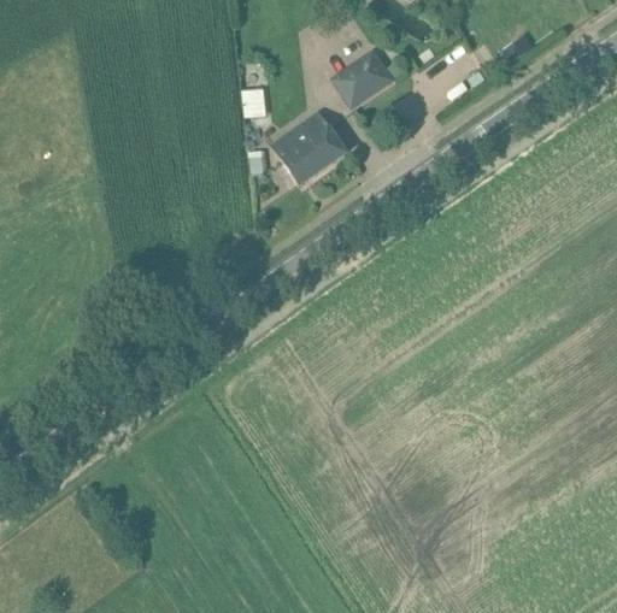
[(391,81),(370,52),(329,77),(351,108),(391,81)]
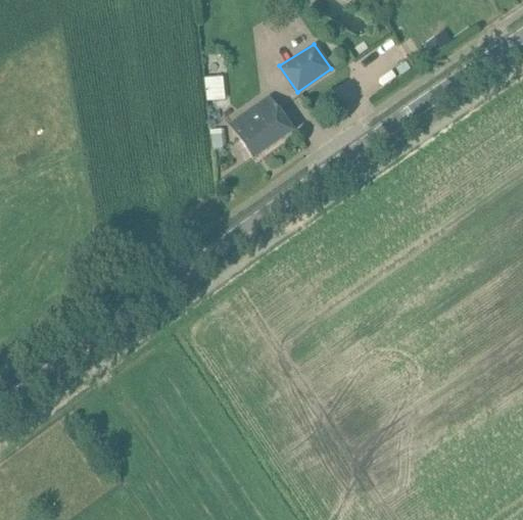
[(335,51),(326,56),(332,65),(340,59),(335,51)]
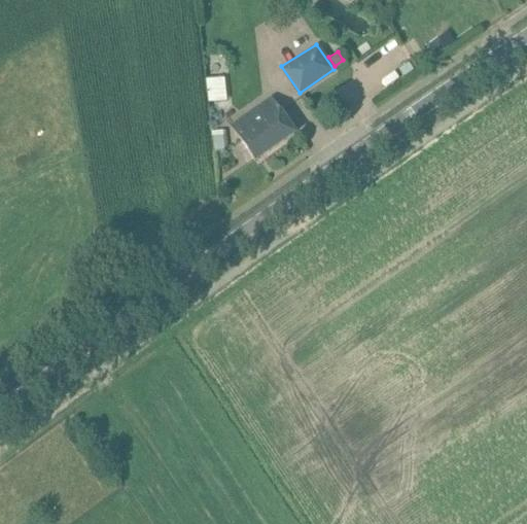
[(224,76),(206,78),(208,101),(226,99),(224,76)]
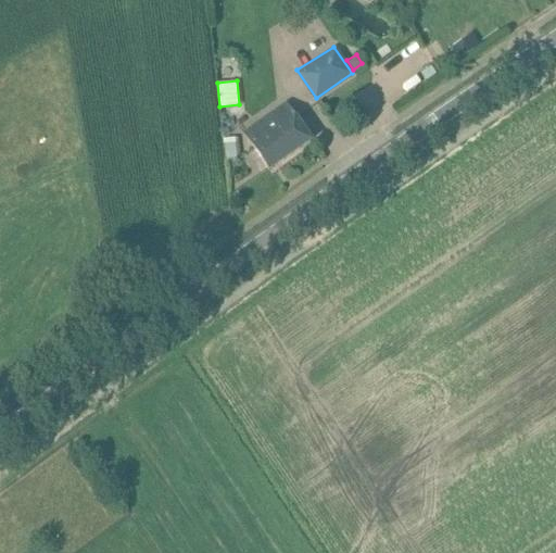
[(311,139),(288,105),(245,135),(269,167),(311,139)]
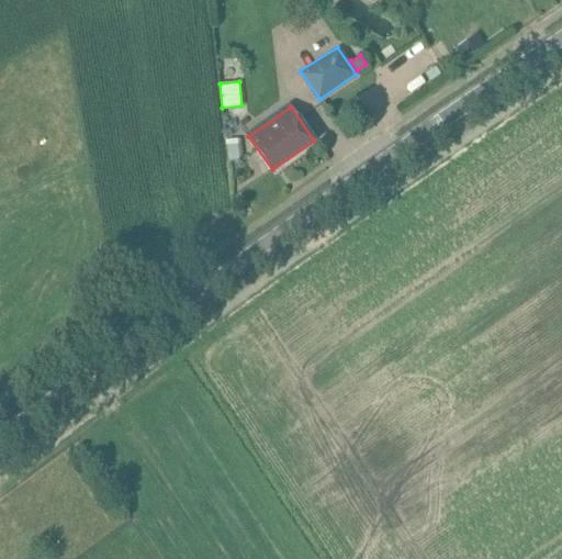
[(244,158),(242,137),(226,138),(228,160),(244,158)]
